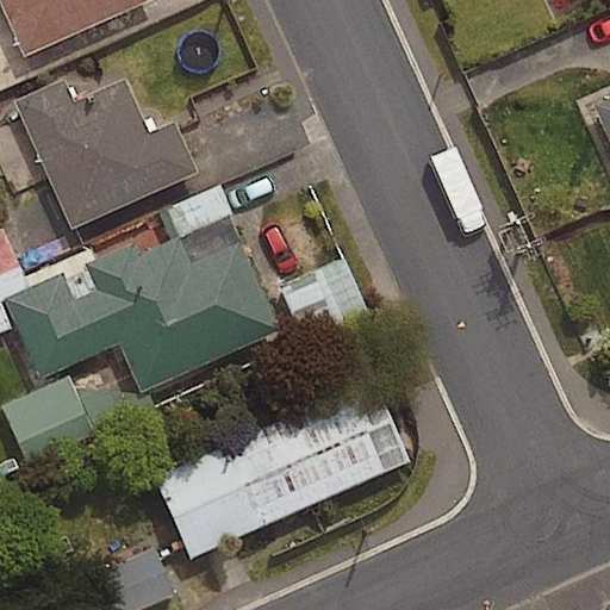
[(151,0),(0,0),(0,6),(23,58),(151,0)]
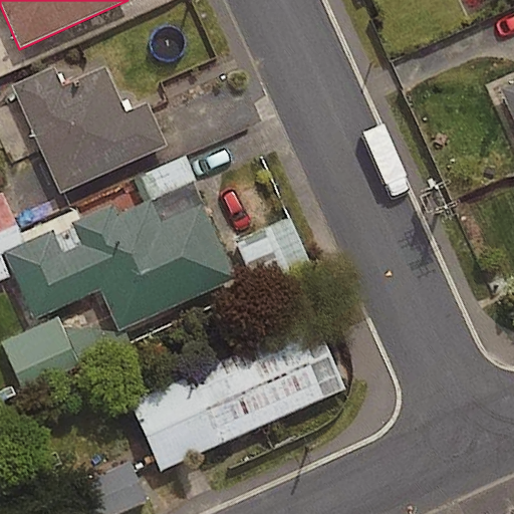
[(165,147),(145,103),(124,112),(103,66),(60,85),(52,67),(10,85),(59,195),(165,147)]
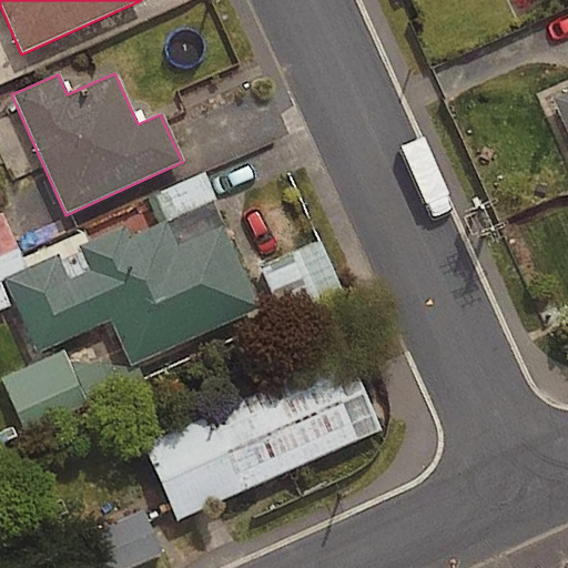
[(567,92),(554,99),(567,131),(567,92)]
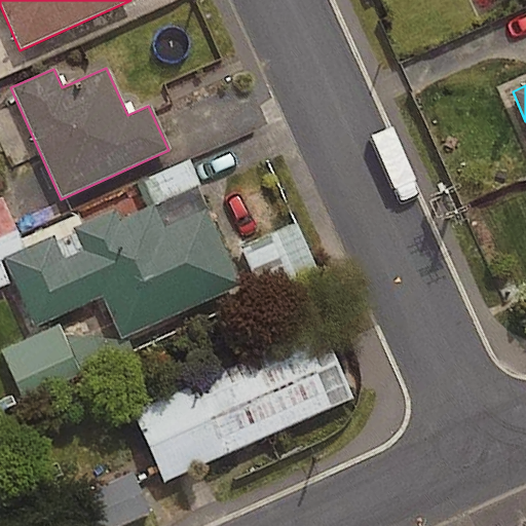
[(121,340),(240,287),(205,210),(162,229),(152,207),(117,223),(112,212),(73,230),(82,251),(63,260),(52,237),(2,260),(33,329),(102,298),(121,340)]
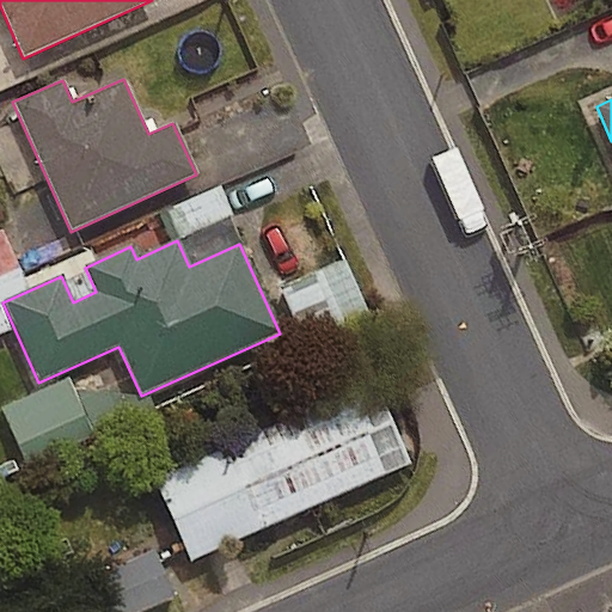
[(95,426),(72,372),(4,401),(28,456),(95,426)]
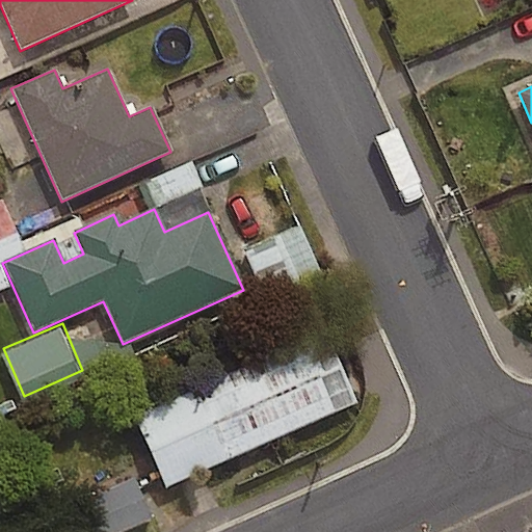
[(164,490),(356,404),(324,333),(132,418),(164,490)]
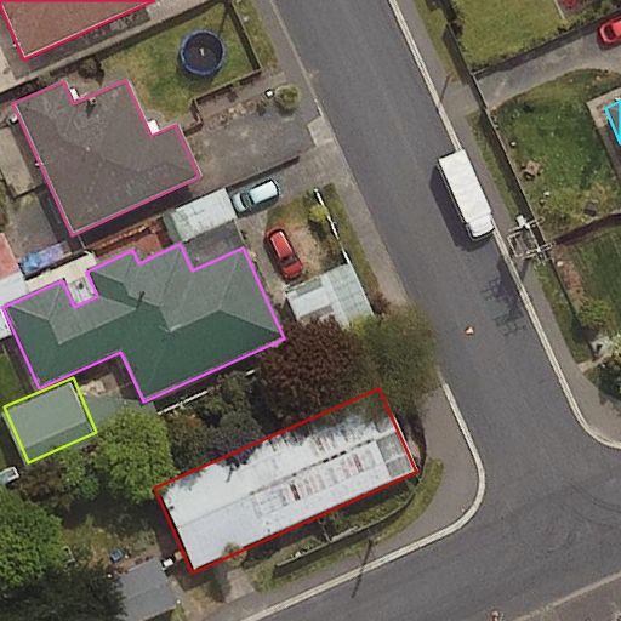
[(131,620),(175,602),(153,553),(89,582),(106,620),(131,620)]
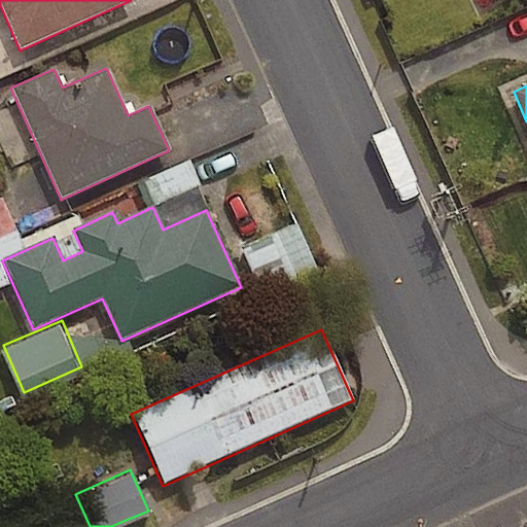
All buildings are outlined.
